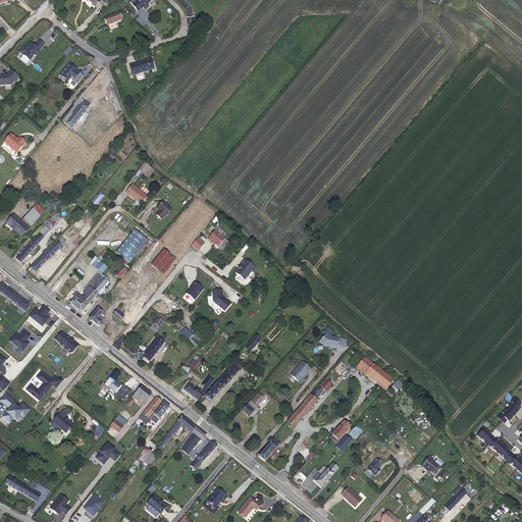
[(137,0),(139,1),(133,6),(139,12),(144,7),(145,9),(149,6),(148,4),(152,0),(137,0)]
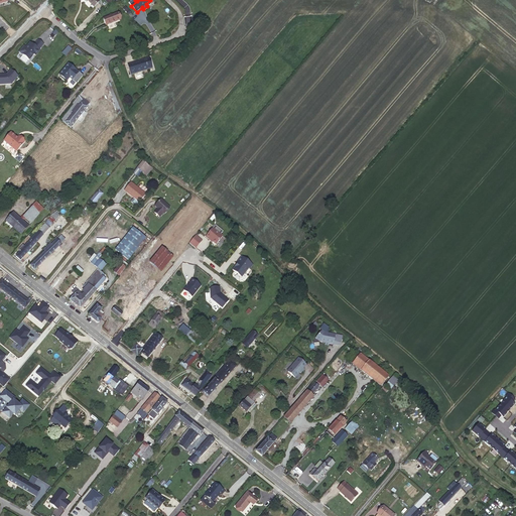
[(118,13),(103,19),(106,25),(120,19),(118,13)]
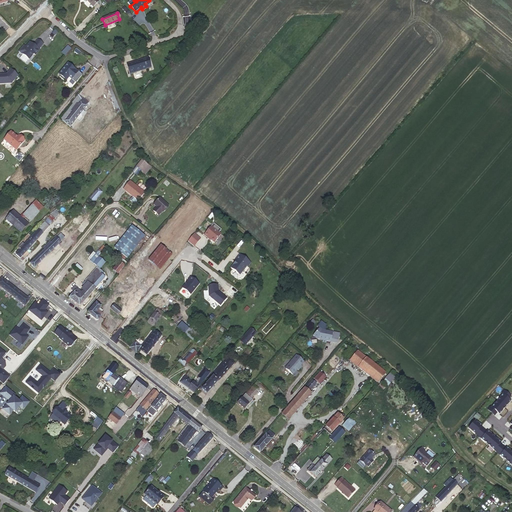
[(43,44),(38,40),(34,46),(31,44),(27,49),(26,48),(24,46),(19,52),(29,60),(34,54),(35,55),(39,50),(43,44)]
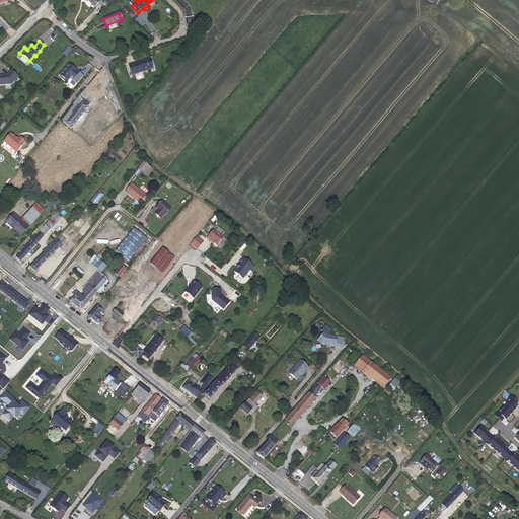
[(148,66),(152,65),(150,59),(128,65),(132,75),(149,70),(148,66)]
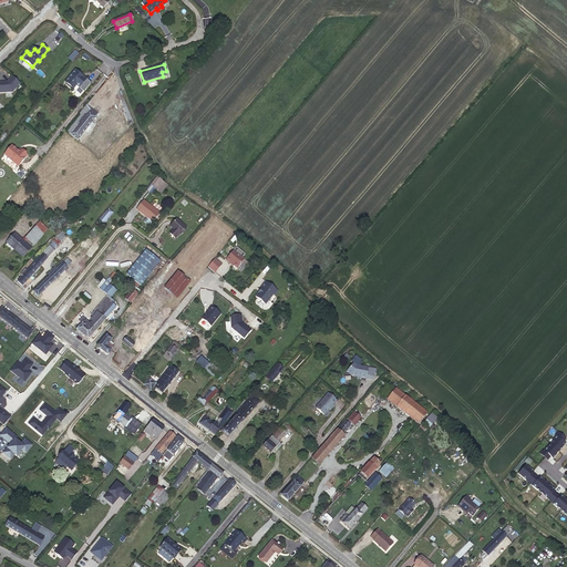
[(75,71),(65,82),(66,84),(65,85),(71,89),(72,88),(73,89),(76,85),(83,92),(91,82),(84,76),(83,78),(75,71)]
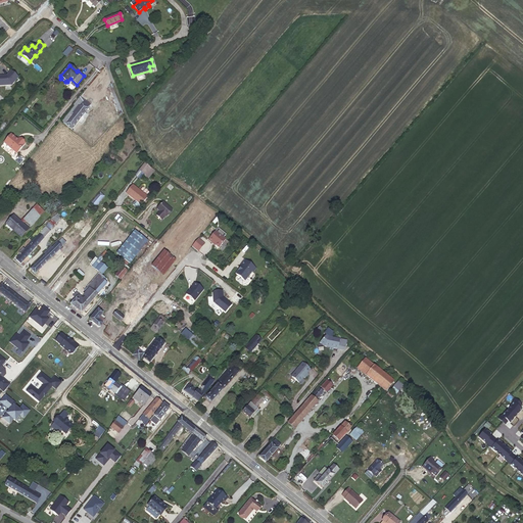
[(19,78),(11,70),(6,77),(4,77),(4,76),(0,76),(0,86),(12,86),(19,78)]
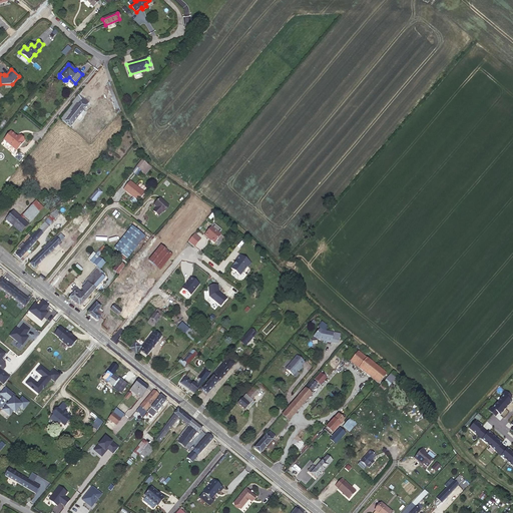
[(115,108),(118,106),(109,83),(107,84),(114,103),(113,103),(115,108)]
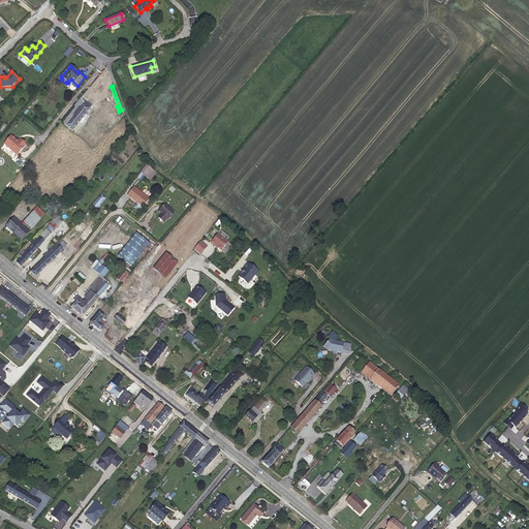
[(12,93),(9,91),(3,99),(6,101),(12,93)]
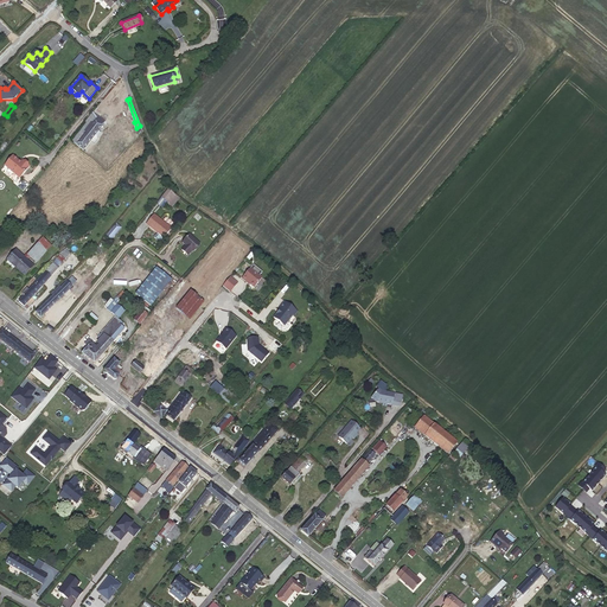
[(72,141),(83,149),(91,139),(95,142),(97,138),(97,136),(100,133),(97,131),(104,121),(93,113),(85,123),(87,123),(72,141)]
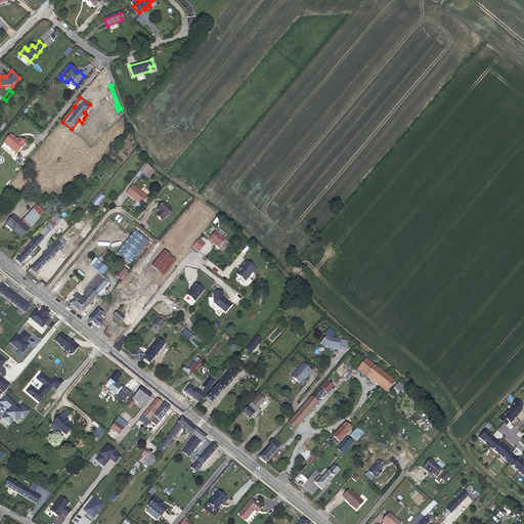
[(17,141),(11,136),(4,144),(17,155),(25,144),(18,140),(17,141)]
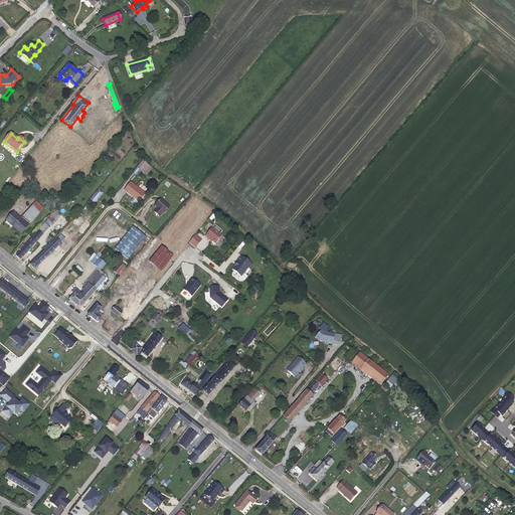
[(144,174),(150,167),(143,161),(137,168),(144,174)]
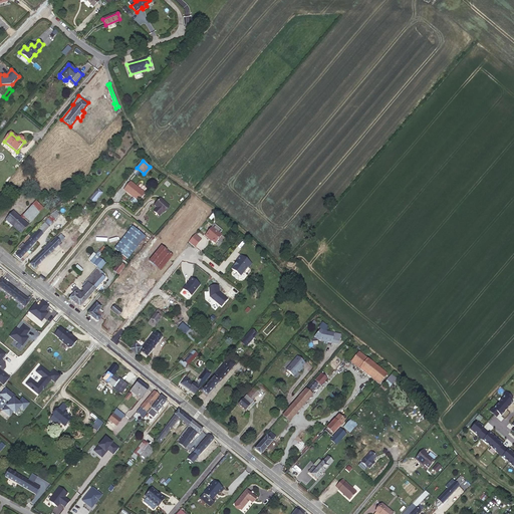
[(140,179),(144,174),(137,168),(133,173),(140,179)]
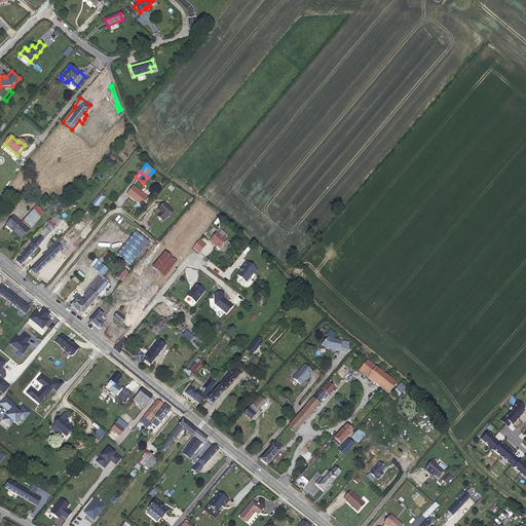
[(149,198),(134,186),(126,194),(142,207),(149,198)]
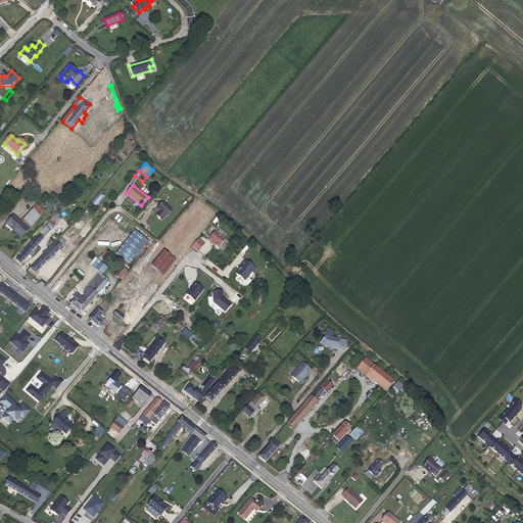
[(95,199),(98,202),(103,196),(100,193),(95,199)]
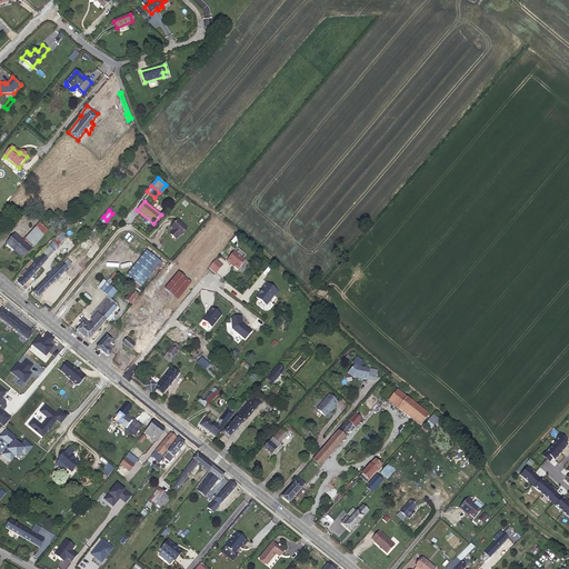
[(56,232),(70,221),(66,217),(51,228),(56,232)]
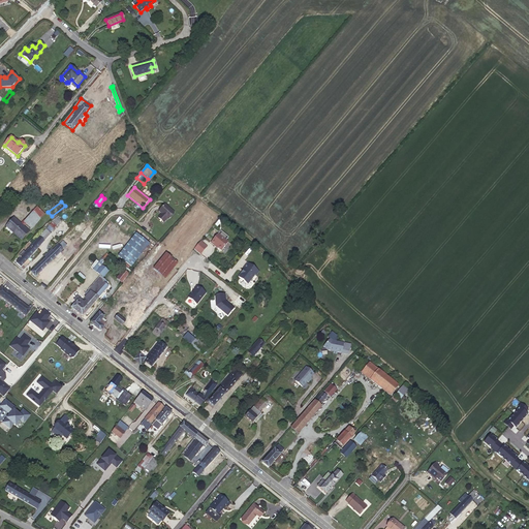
[(174,213),(167,207),(166,208),(164,206),(159,212),(161,214),(158,218),(163,223),(166,219),(167,219),(174,213)]
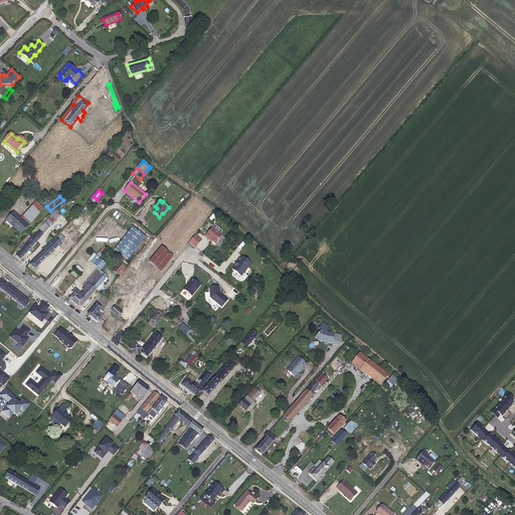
[(36,202),(32,206),(39,212),(43,208),(36,202)]
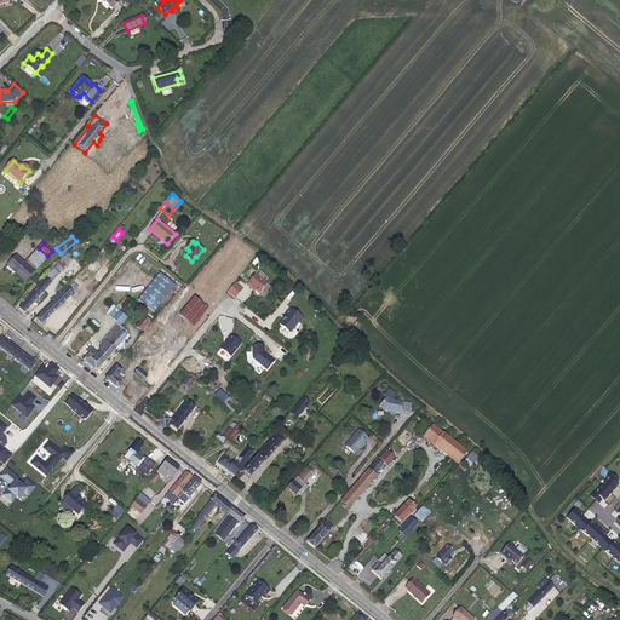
[(47,256),(39,248),(29,258),(28,258),(24,263),(16,256),(7,265),(26,281),(34,271),(27,265),(30,262),(36,268),(47,256)]
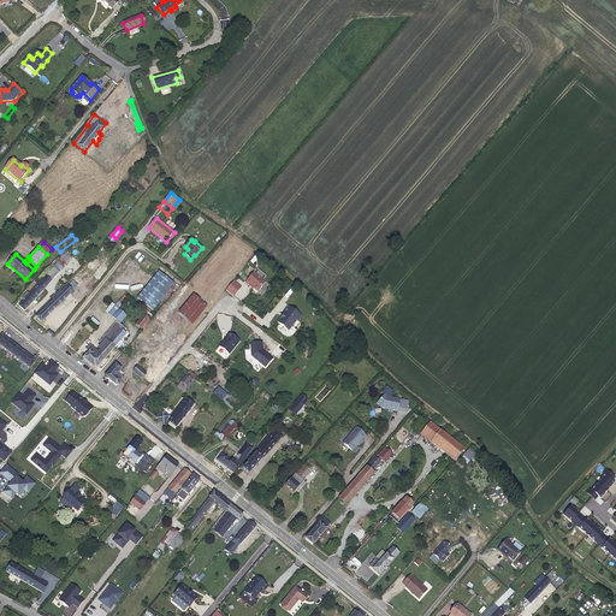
[(58,262),(63,267),(71,258),(66,253),(64,256),(63,255),(60,259),(58,262)]
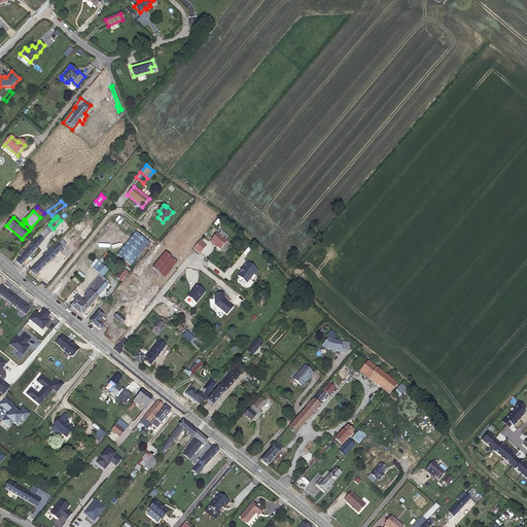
[(50,233),(49,232),(46,229),(26,251),(24,250),(19,254),(22,256),(16,261),(21,266),(24,262),(28,258),(31,255),(31,254),(50,233)]
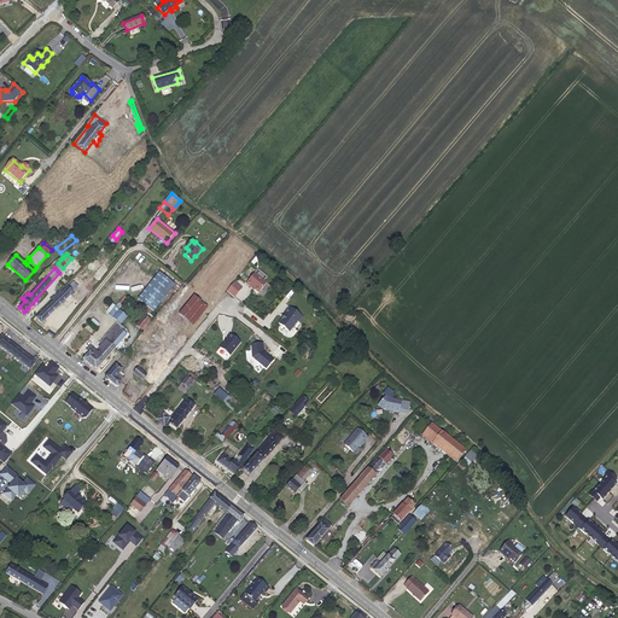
[(138,299),(153,312),(175,285),(159,273),(138,299)]
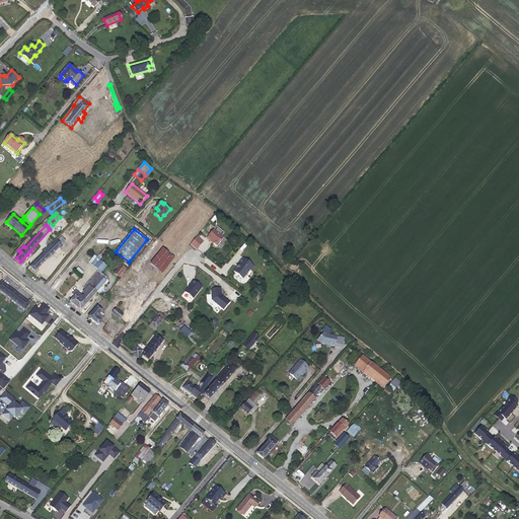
[(223,238),(213,230),(206,238),(209,241),(210,240),(216,245),(223,238)]
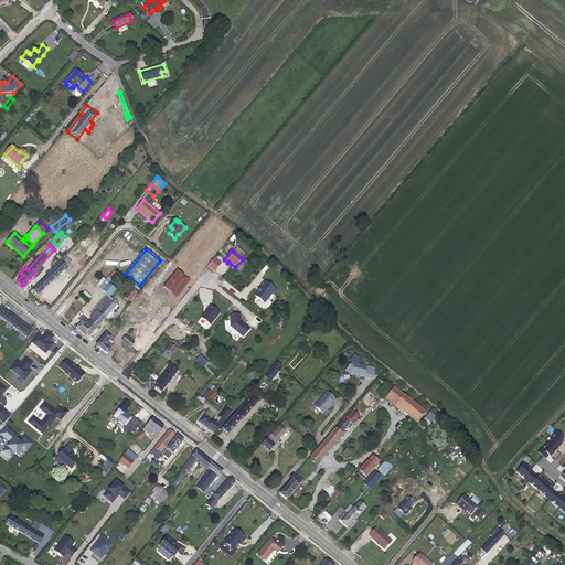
[(56,267),(55,266),(48,274),(50,275),(33,291),(38,296),(67,267),(66,267),(73,260),(71,257),(70,258),(68,256),(62,262),(56,267)]
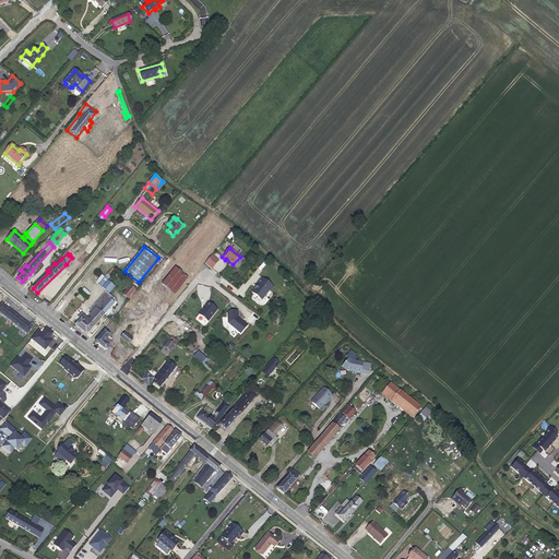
[(218,260),(212,256),(204,263),(211,269),(218,260)]
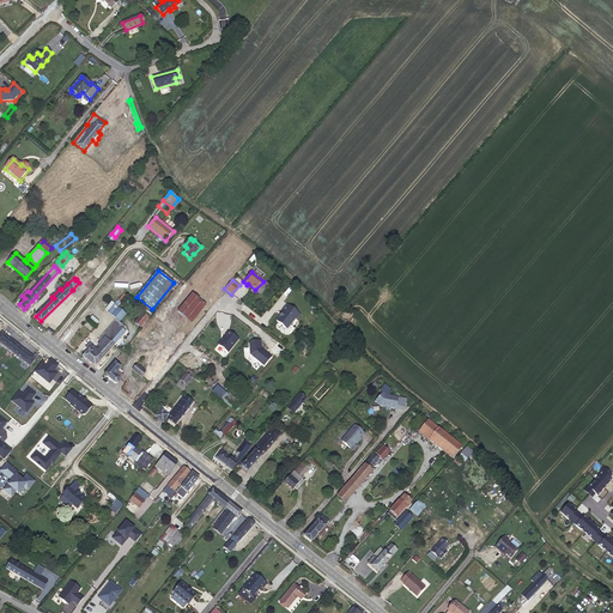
[(195,290),(192,293),(201,302),(205,297),(195,290)]
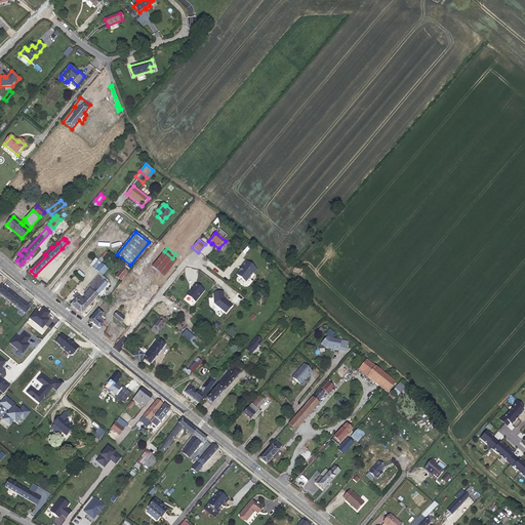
[(172,258),(164,251),(152,267),(161,274),(172,258)]
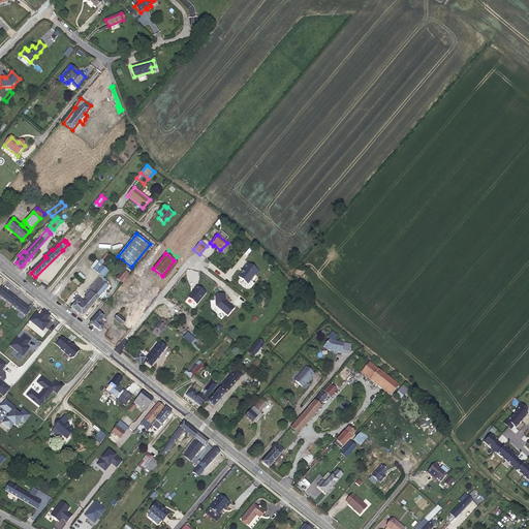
[(259,273),(248,263),(243,269),(244,270),(242,272),(243,272),(238,277),(247,285),(255,276),(256,277),(259,273)]
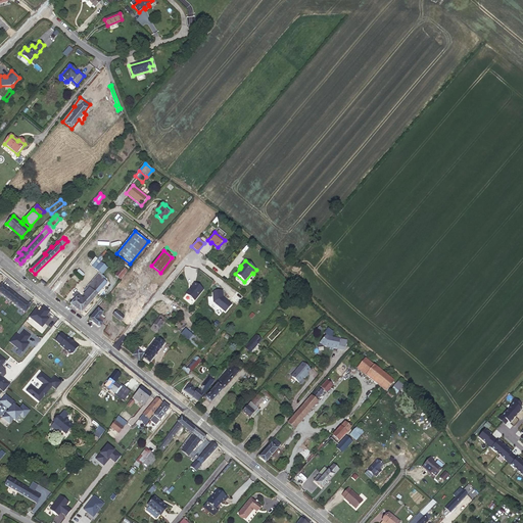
[(95,263),(92,267),(102,275),(104,271),(101,269),(95,263)]
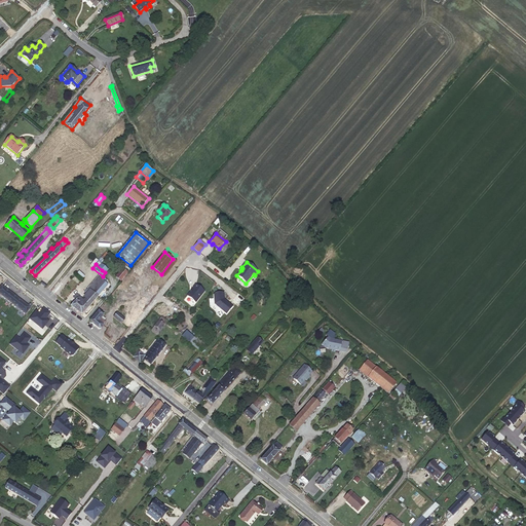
[(121,282),(127,273),(122,268),(115,277),(121,282)]
